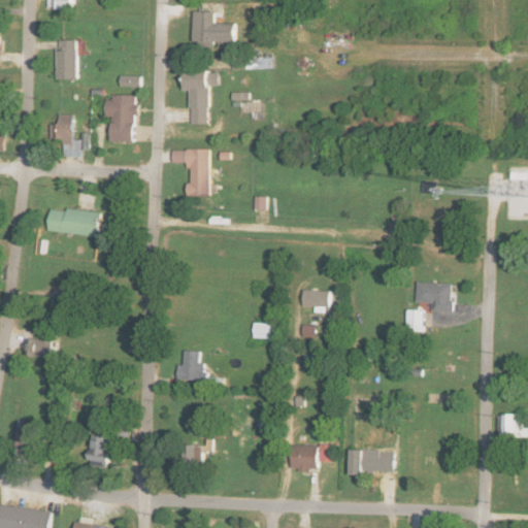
[(74,9),(74,0),(50,0),(50,8),(74,9)]
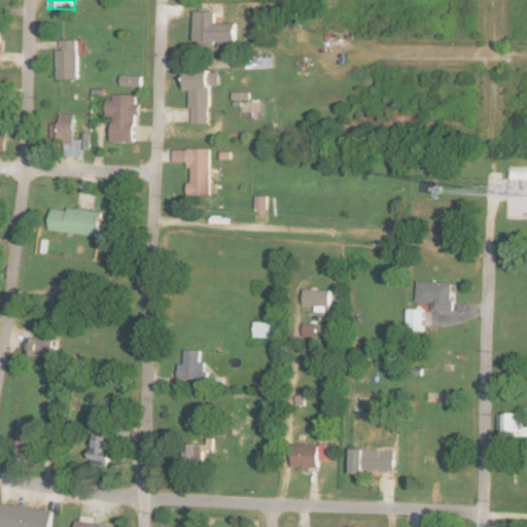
[(216,23),(216,11),(196,11),(195,46),(216,46),(216,41),(237,41),(238,23),(216,23)]
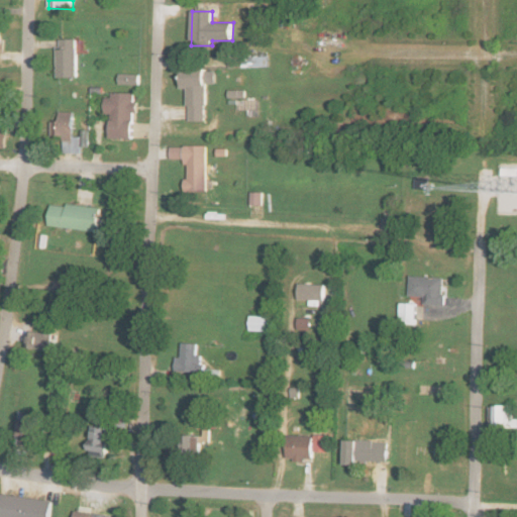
[(59,77),(79,77),(78,38),(58,39),(59,77)]
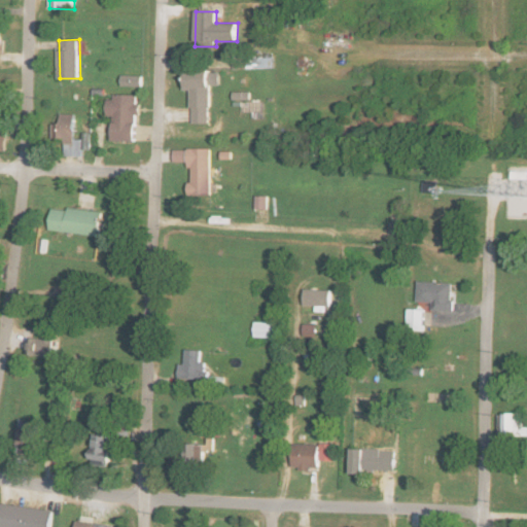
[(221,72),(190,71),(189,123),(210,124),(211,84),(220,85),(221,72)]
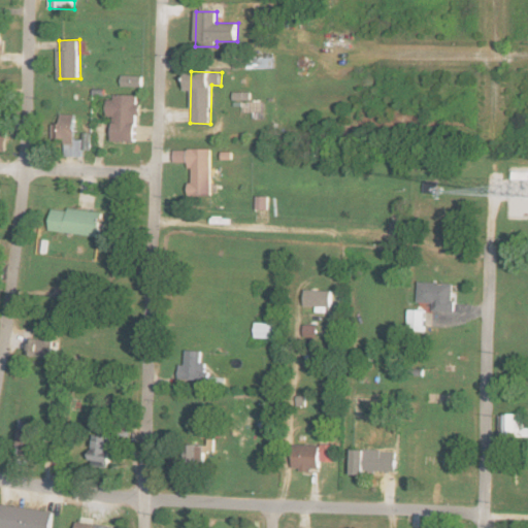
[(142,75),(122,75),(122,86),(142,87),(142,75)]
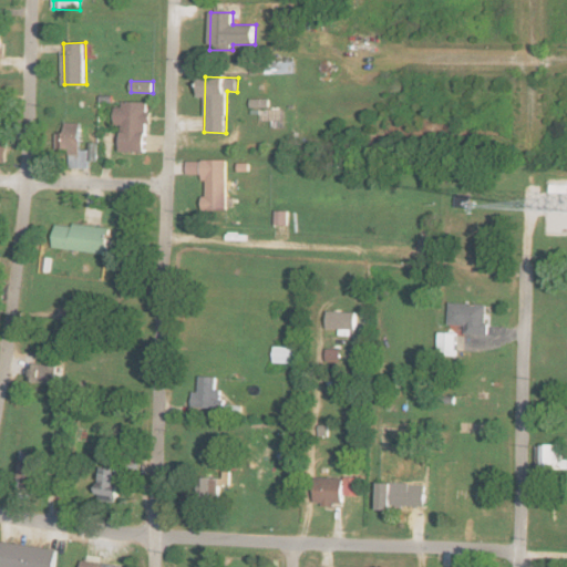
[(268,99),(250,99),(251,114),(261,114),(261,113),(268,113),(268,99)]
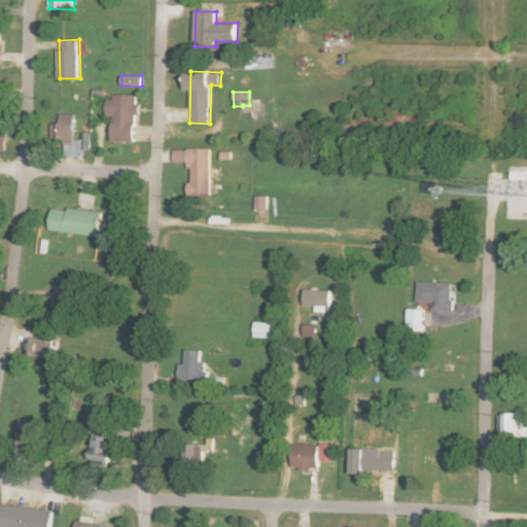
[(113,115),(112,140),(136,141),(136,114),(138,114),(139,96),(107,96),(107,115),(113,115)]
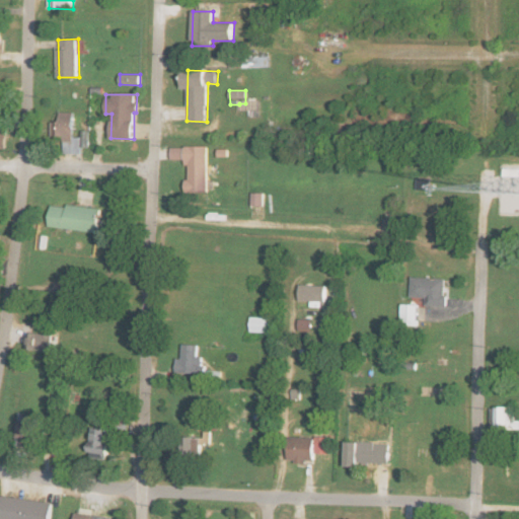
[(73,113),(60,113),(60,122),(51,122),(51,138),(63,138),(64,154),(81,154),(81,147),(90,147),(90,131),(82,131),(82,137),(74,138),(73,113)]
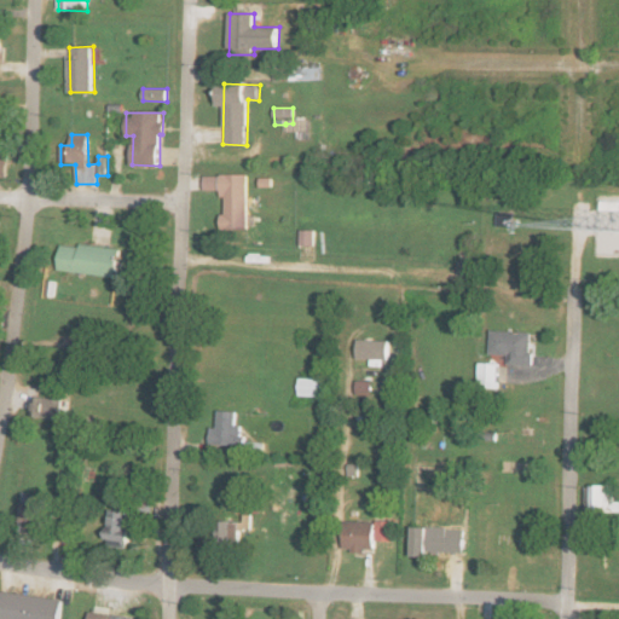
[(247,174),(203,175),(203,191),(223,190),(224,213),(220,213),(221,229),(248,229),(247,174)]
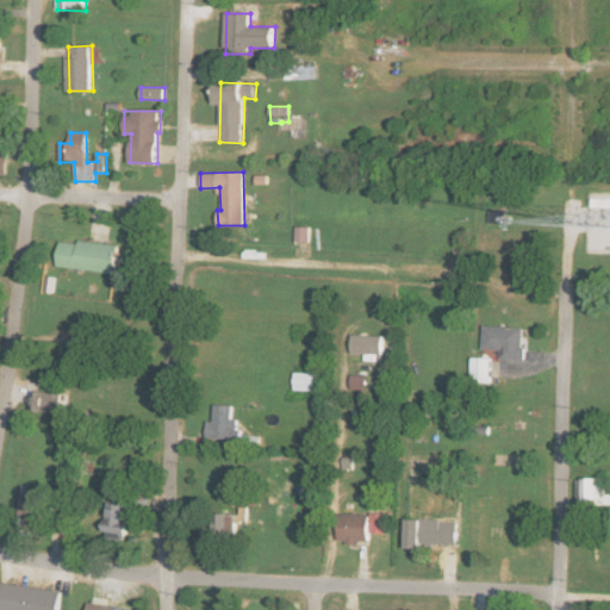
[(490,222),(505,224),(508,211),(492,209),(490,222)]
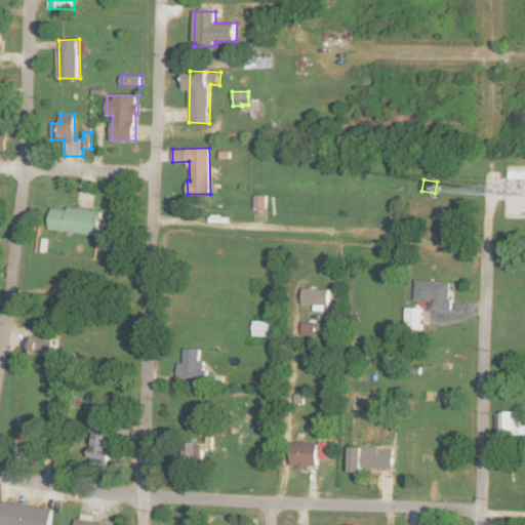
[(266,195),(254,195),(254,207),(266,208),(266,195)]
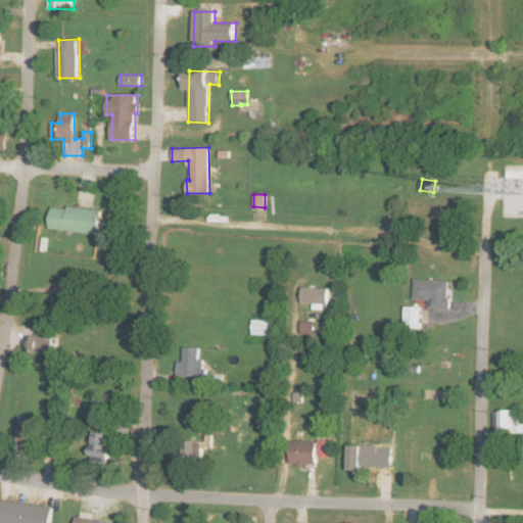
[(52,205),(49,229),(99,234),(101,210),(52,205)]
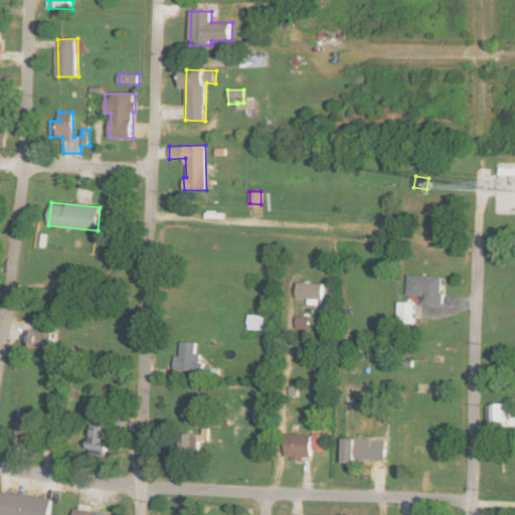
[(444,304),(445,276),(408,275),(408,294),(423,295),(423,303),(444,304)]
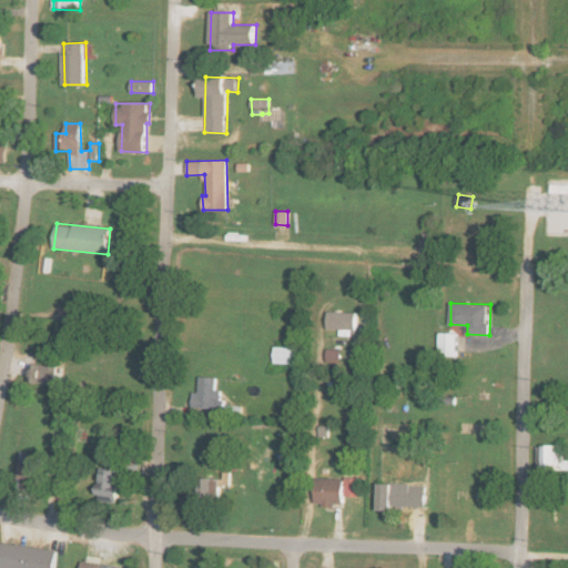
[(328,330),(348,330),(357,331),(358,313),(328,312),(328,330)]
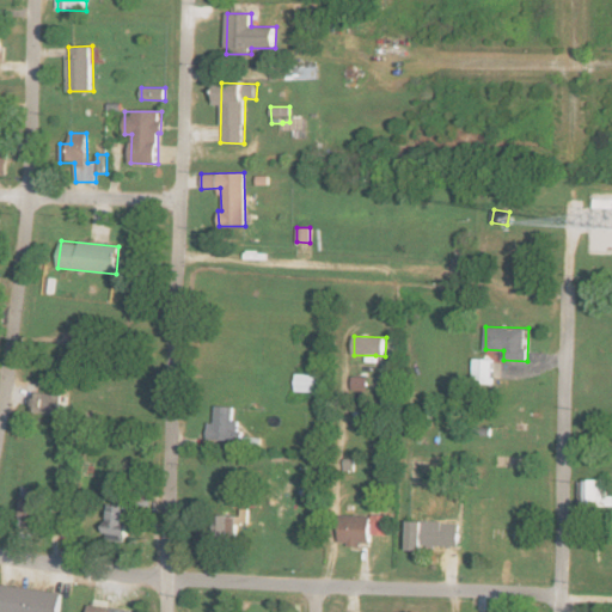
[(475,384),(494,384),(495,359),(476,359),(475,384)]
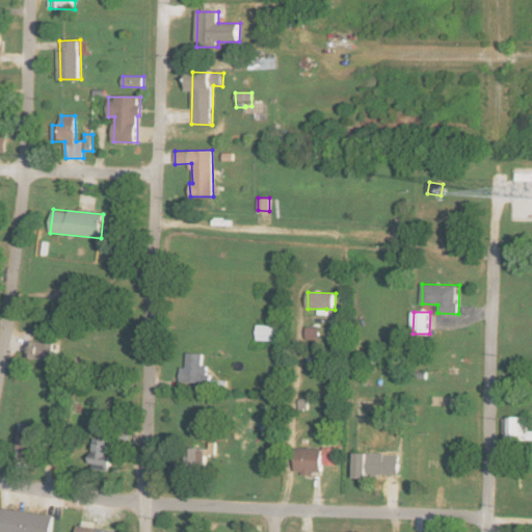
[(257,341),(281,341),(281,325),(258,325),(257,341)]
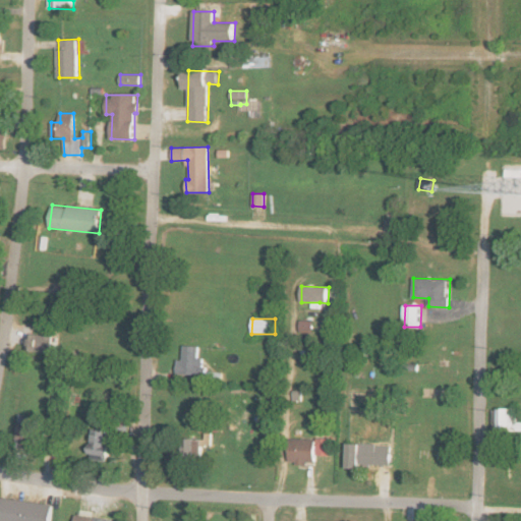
[(29,352),(51,352),(52,335),(29,335),(29,352)]
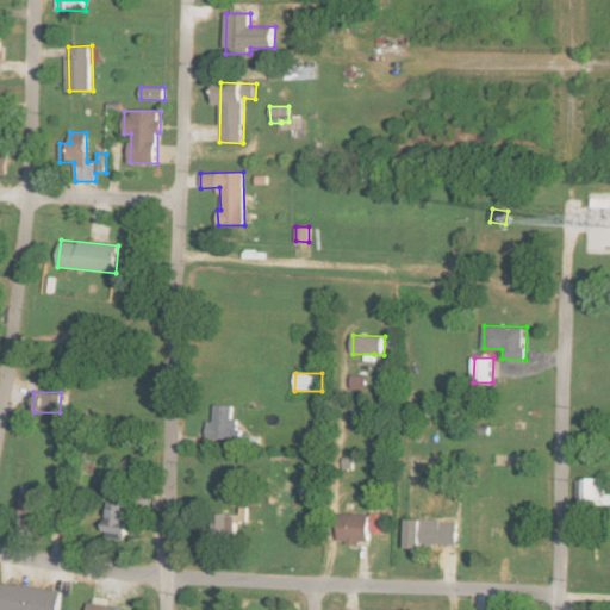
[(207,439),(240,440),(240,419),(232,419),(234,405),(215,405),(215,421),(207,421),(207,439)]
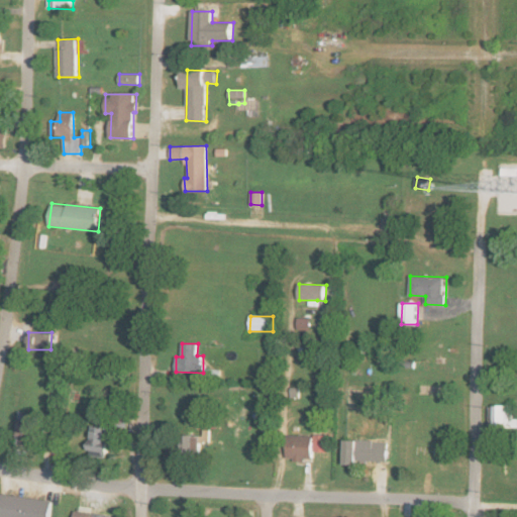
[(490,406),(490,427),(516,427),(516,418),(514,419),(514,406),(490,406)]
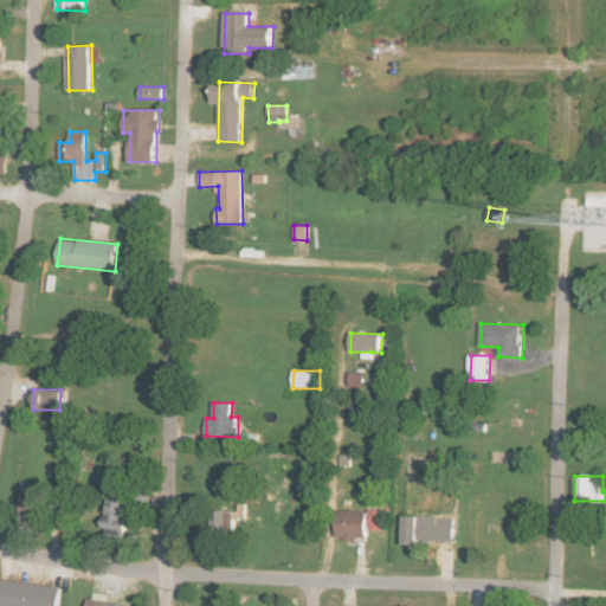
[(21,522),(43,523),(46,484),(25,482),(21,522)]
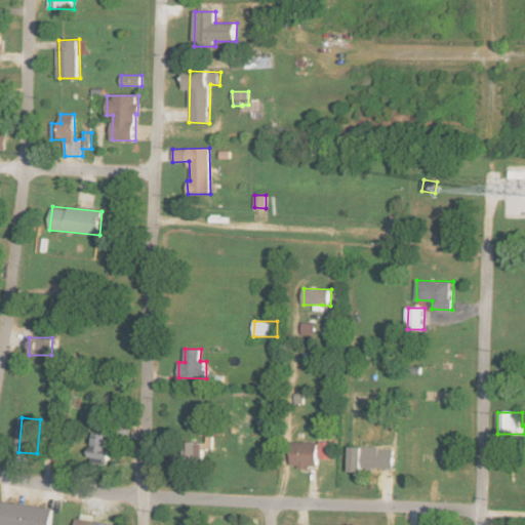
[(205,460),(204,449),(214,449),(214,432),(207,432),(207,442),(190,443),(191,461),(205,460)]
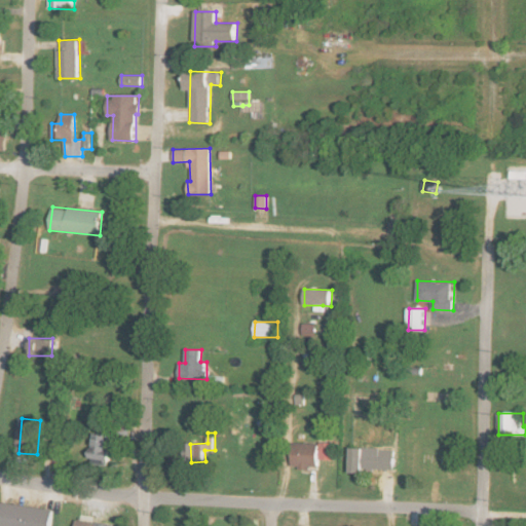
[(320,468),(321,444),(295,443),(294,467),(320,468)]
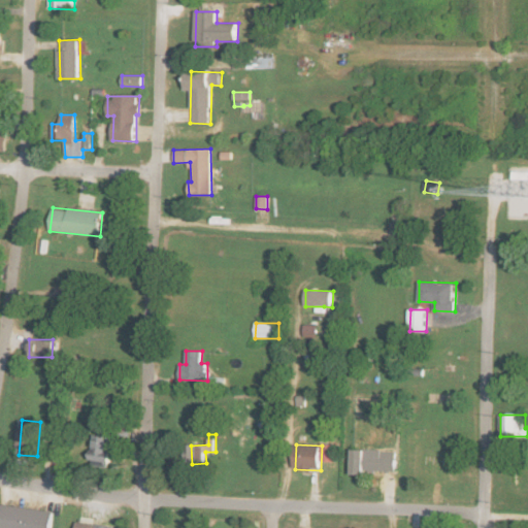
[(337,462),(338,444),(323,444),(322,462),(337,462)]
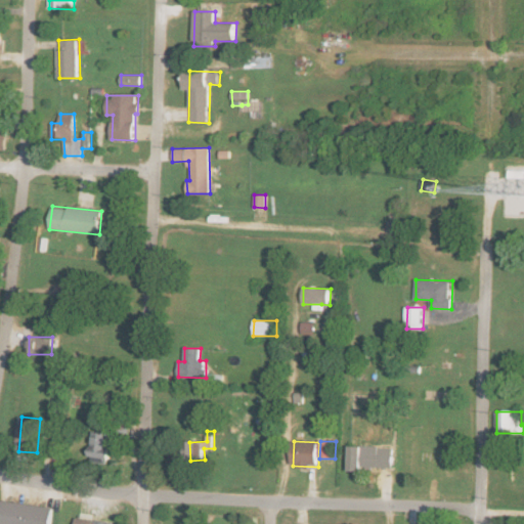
[(351,446),(351,469),(394,470),(394,447),(351,446)]
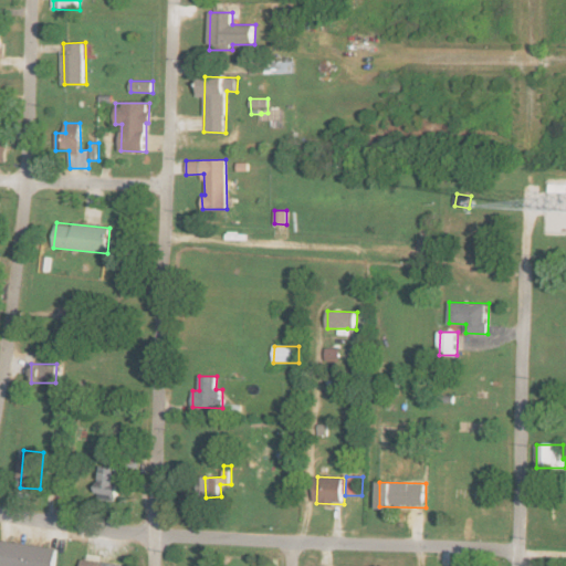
[(58,565),(61,548),(1,541),(0,546),(0,565),(58,565)]
